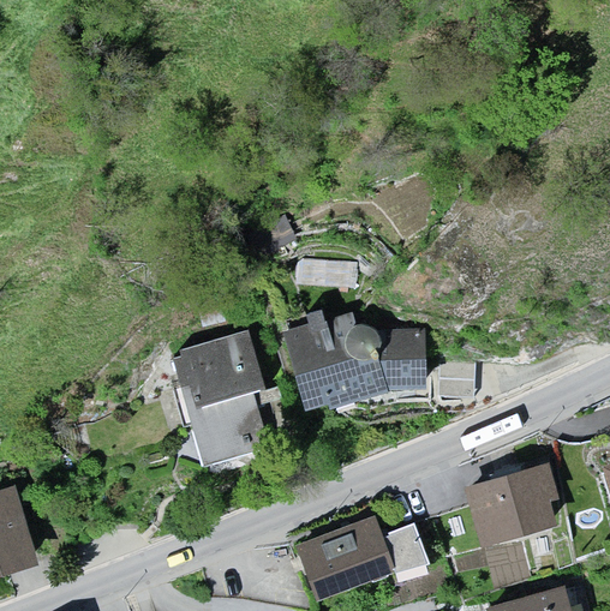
[(340,312),(281,329),(306,417),(384,389),(424,388),(428,328),(386,331),(368,324),(344,325),(340,312)]
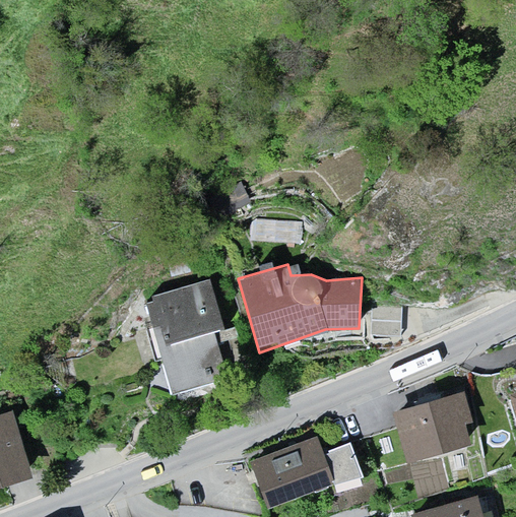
[(209,279),(140,299),(167,392),(236,373),(209,279)]
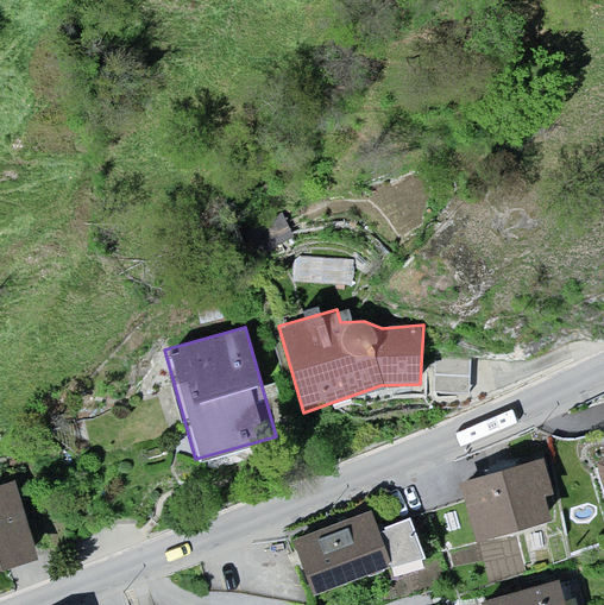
[(543,457),(460,479),(477,540),(560,517),(543,457)]
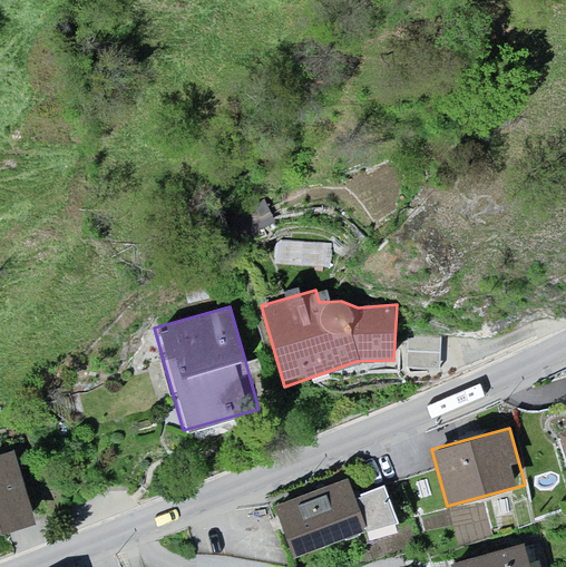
[(565,429),(555,433),(565,465),(565,429)]
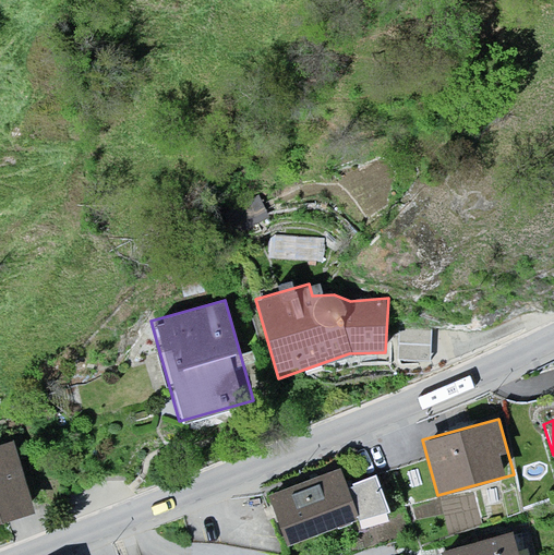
[(20,439),(0,446),(0,525),(41,513),(20,439)]
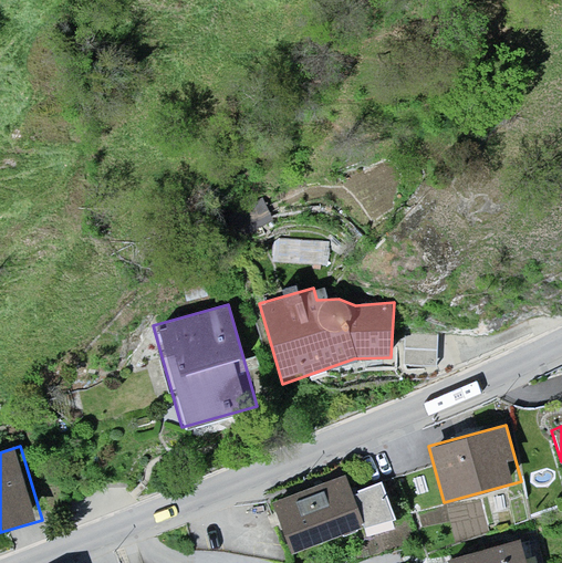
[(346,477),(271,502),(290,556),(397,520),(383,480),(351,491),(346,477)]
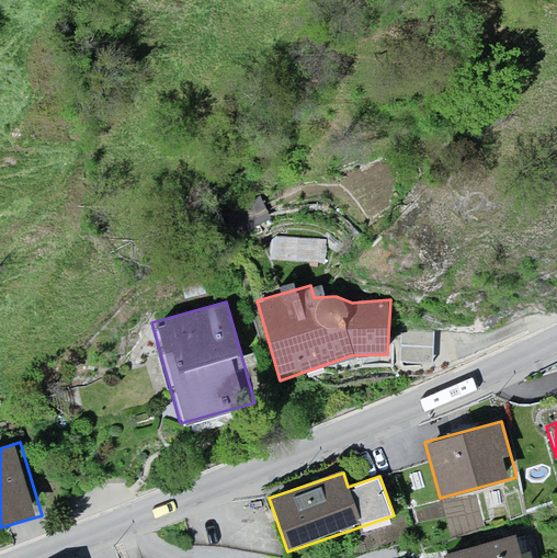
[(521,557),(515,532),(440,551),(441,557),(521,557)]
